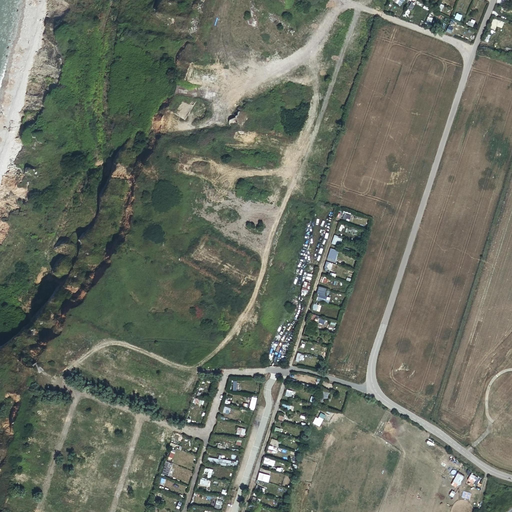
[(249,13),(249,18),(243,19),(244,32),(255,30),(254,13),(249,13)]
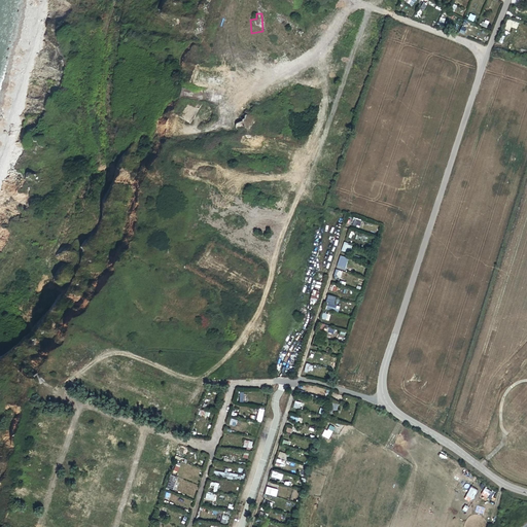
[(366,31),(373,33),(376,27),(373,26),(374,21),(371,20),(366,31)]
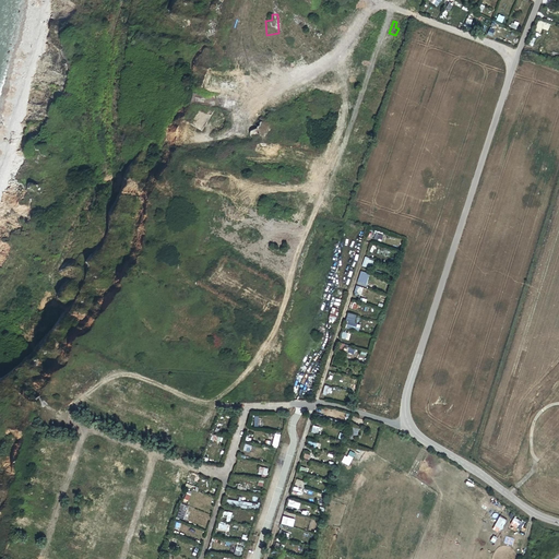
[(383,44),(380,52),(392,57),(395,47),(383,44)]
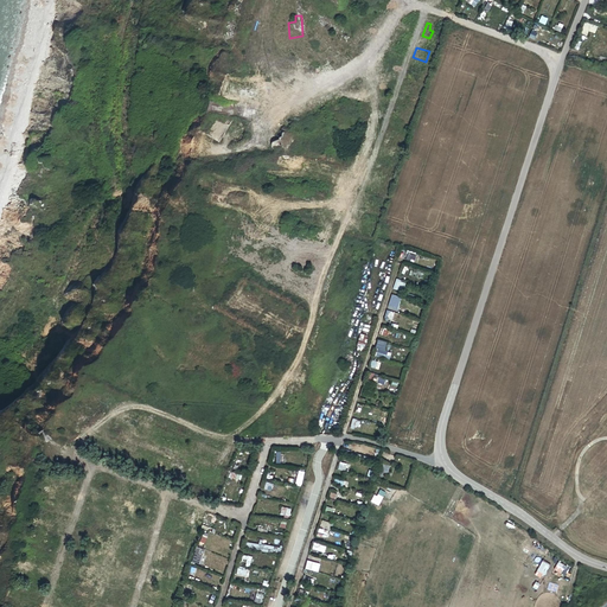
[(261,85),(256,101),(273,106),(275,97),(279,98),(281,90),(261,85)]
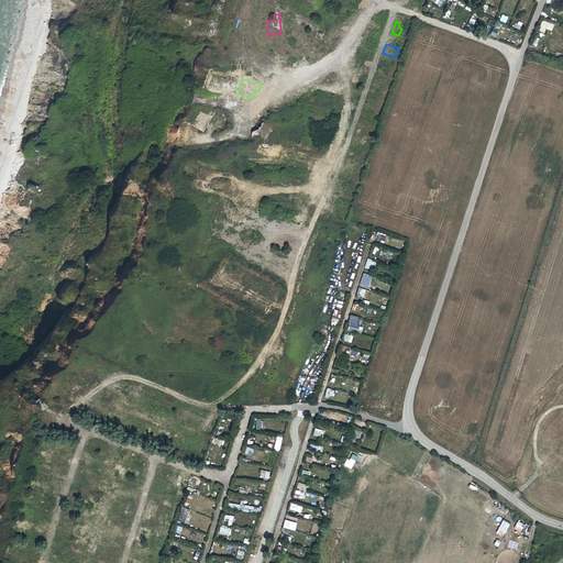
[(364,107),(362,113),(366,114),(365,116),(370,118),(373,109),(364,107)]
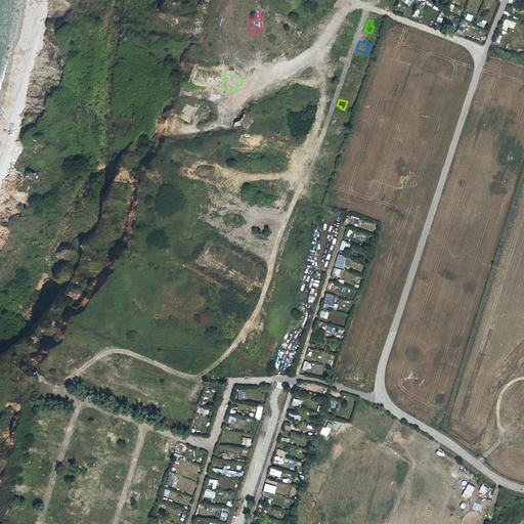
[(176,115),(187,123),(200,105),(198,104),(194,107),(191,107),(184,103),(176,115)]
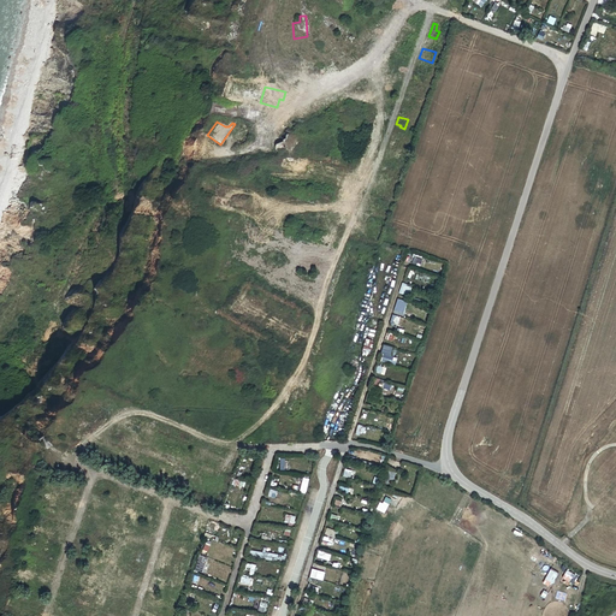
[(276,152),(285,161),(302,143),(291,134),(289,134),(286,135),(284,141),(279,141),(280,144),(276,146),(274,148),(276,152)]
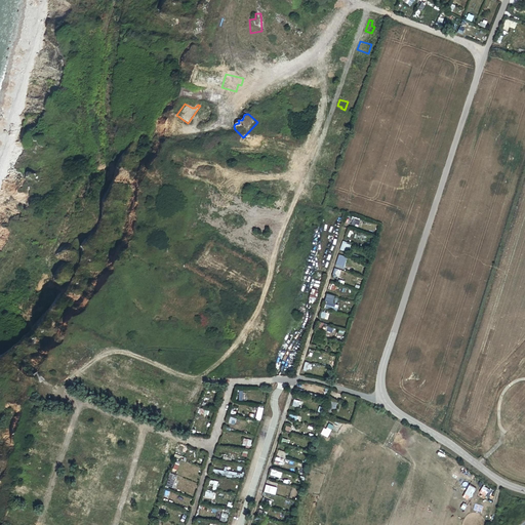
[(331,124),(326,136),(334,139),(338,127),(336,125),(337,121),(333,119),(332,124),(331,124)]
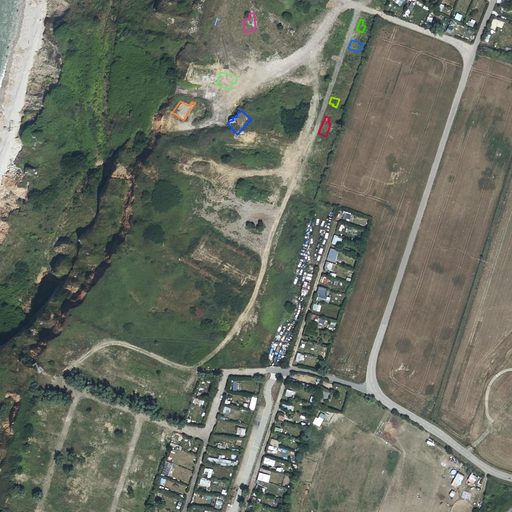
[(313,149),(311,158),(316,160),(319,151),(313,149)]
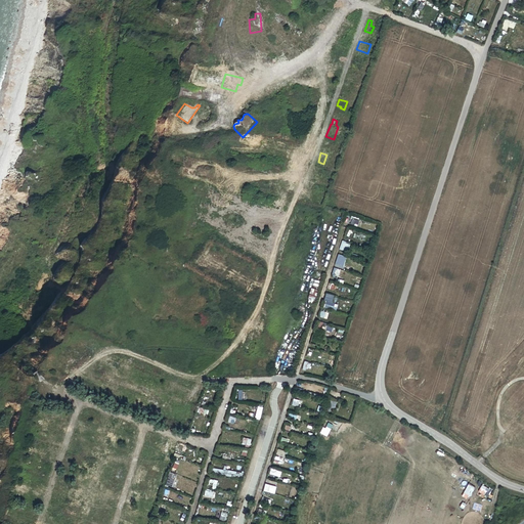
[(310,182),(316,184),(320,175),(313,172),(310,182)]
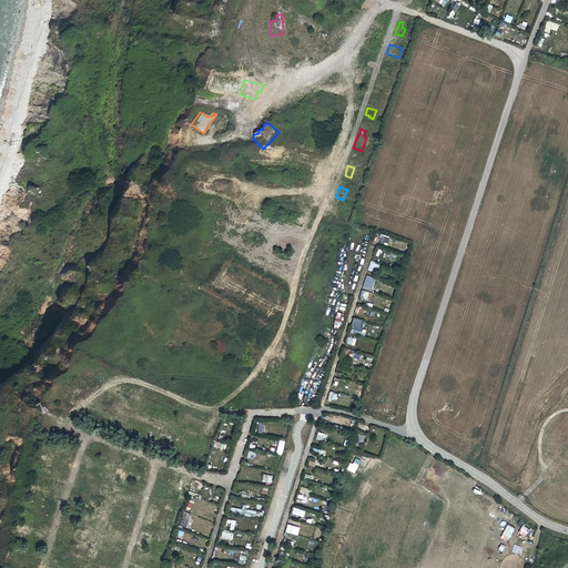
[(310,194),(306,205),(317,208),(320,196),(310,194)]
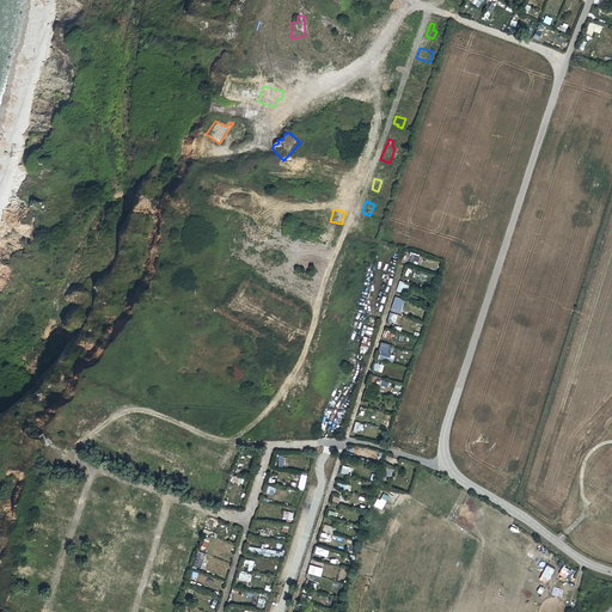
[(353,219),(348,232),(355,234),(360,221),(353,219)]
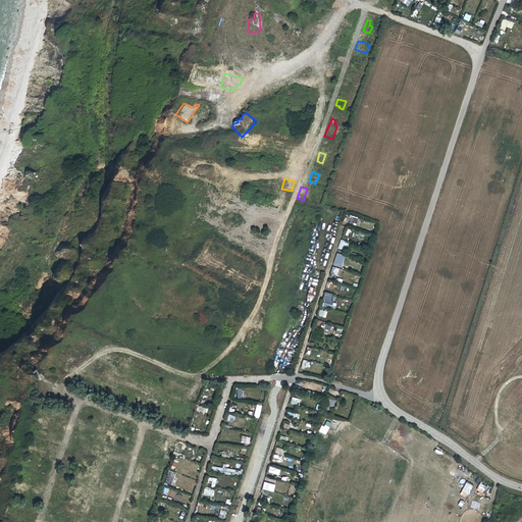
[(359,219),(351,217),(349,223),(357,226),(359,219)]
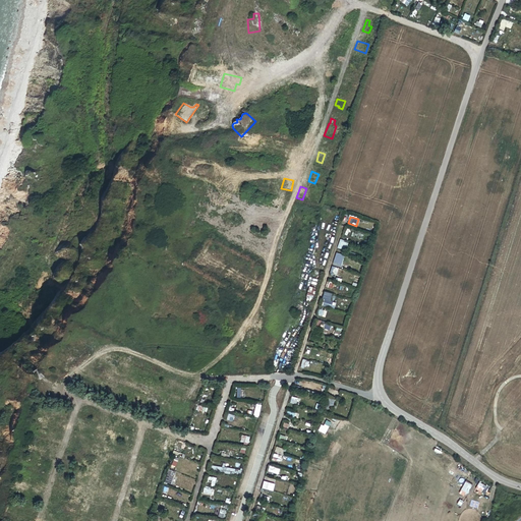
[(340,241),(338,248),(346,251),(349,244),(340,241)]
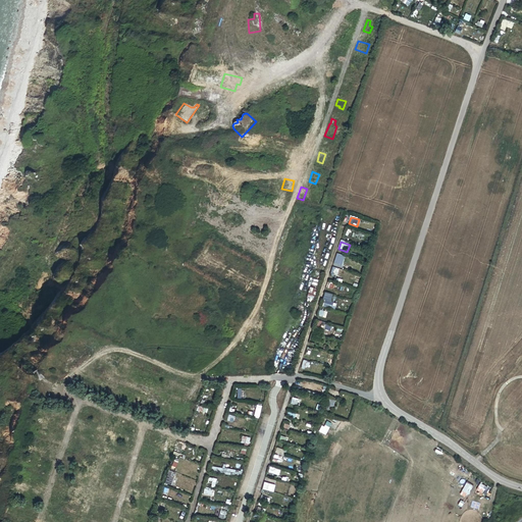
[(337,254),(334,263),(340,265),(343,256),(337,254)]
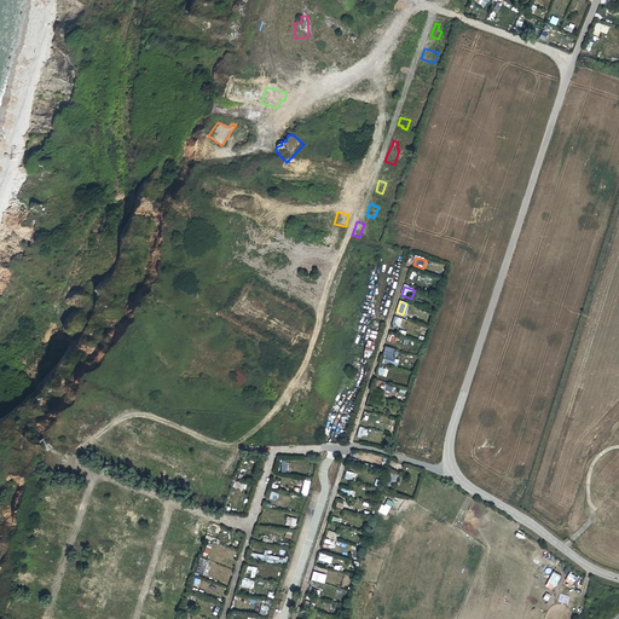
[(393,328),(400,329),(403,319),(394,317),(393,324),(394,324),(393,328)]
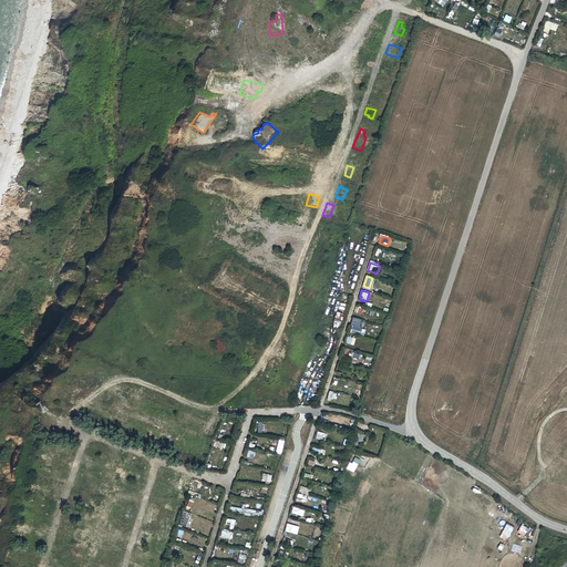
[(356,307),(354,312),(364,317),(367,310),(362,309),(363,308),(359,306),(359,308),(356,307)]
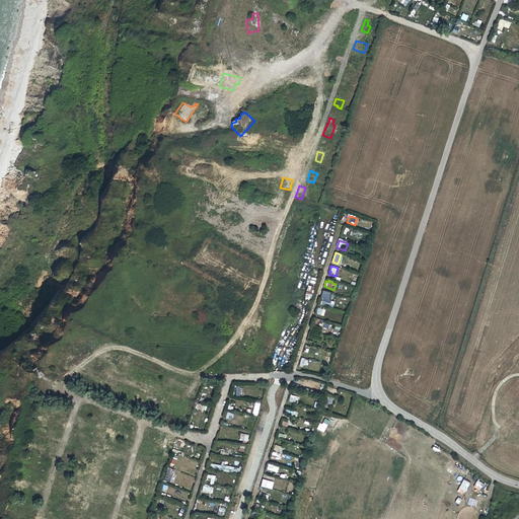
[(292,316),(297,318),(298,316),(302,305),(301,305),(302,301),(298,299),(292,316)]
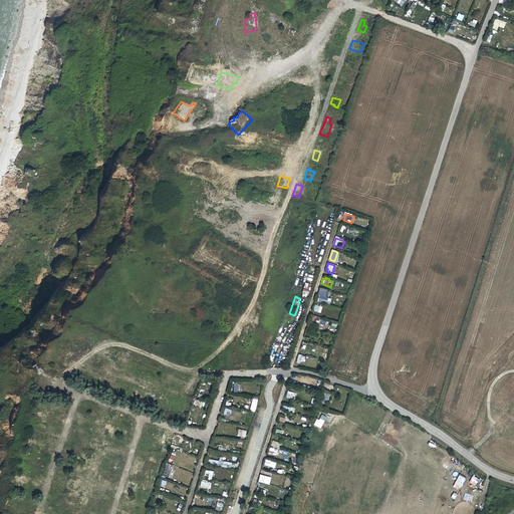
[(312,317),(311,322),(319,324),(321,318),(314,316),(313,317),(312,317)]
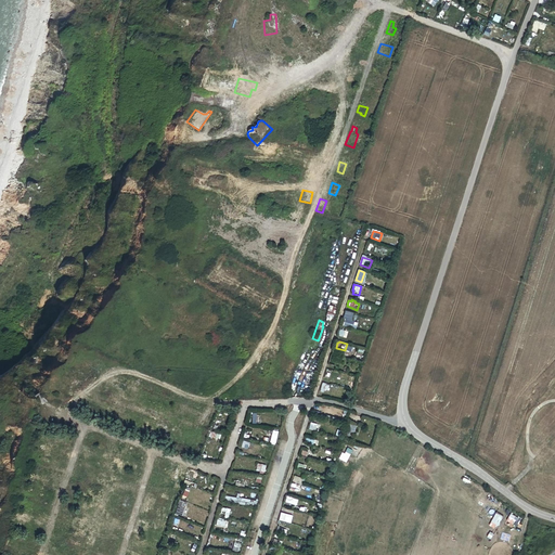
[(332,357),(331,362),(336,363),(340,364),(341,361),(337,360),(338,357),(333,356),(332,357)]
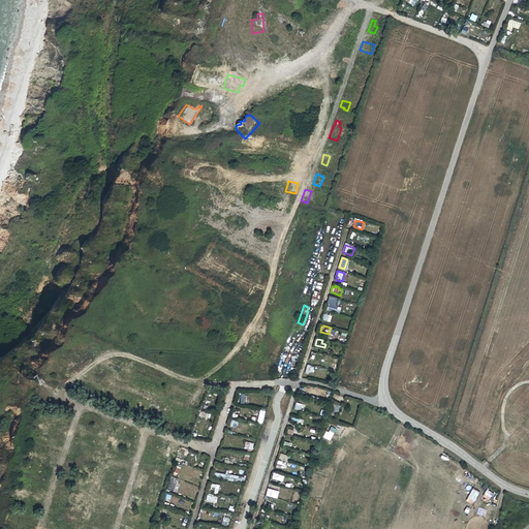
[(113,360),(109,370),(119,374),(124,364),(113,360)]
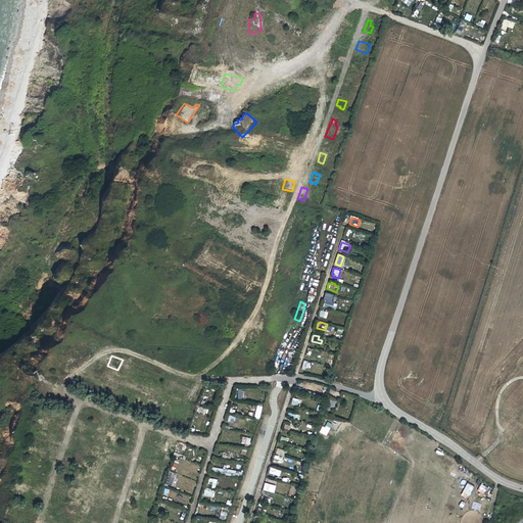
[(273,398),(267,396),(265,403),(266,405),(264,410),(269,411),(270,406),(271,406),(273,398)]
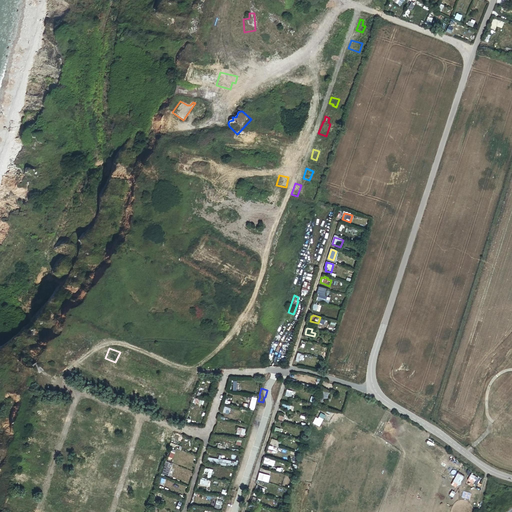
[(322,391),(320,396),(318,395),(318,397),(320,398),(318,402),(322,403),(324,399),(327,400),(329,393),(322,391)]
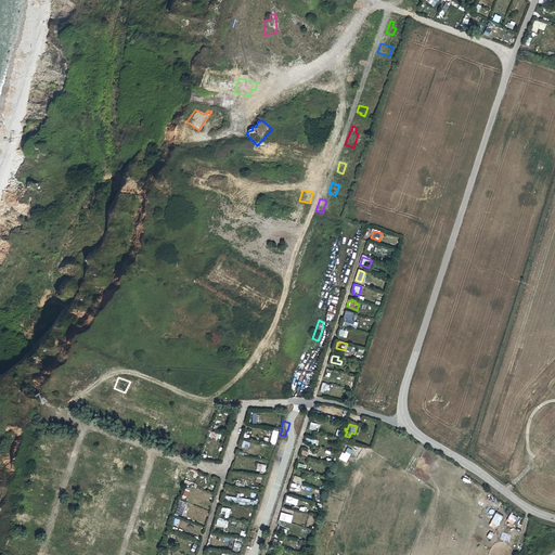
[(155,435),(167,440),(170,435),(165,433),(165,431),(157,428),(155,434),(156,435),(155,435)]
